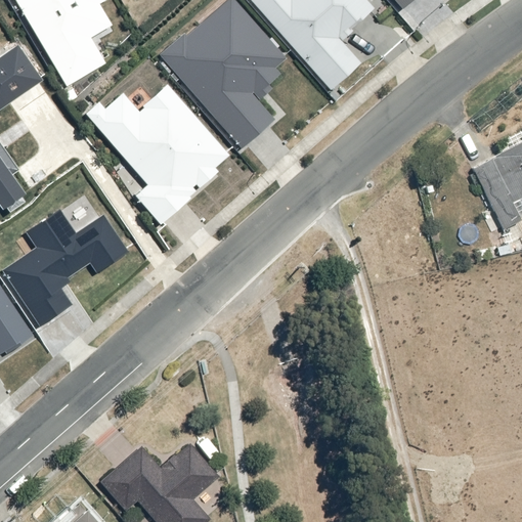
[(14,0),(67,87),(107,62),(93,38),(114,26),(101,3),(106,0),(14,0)]
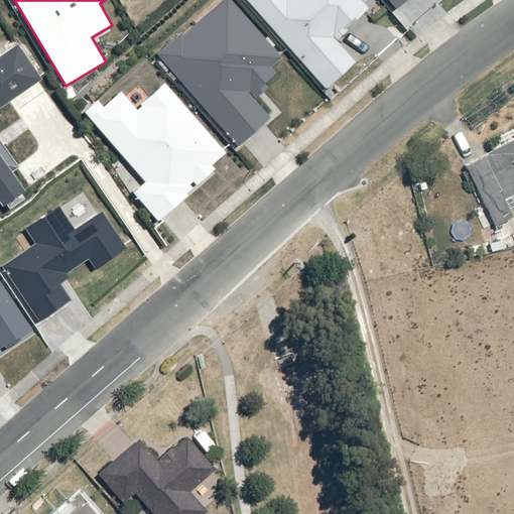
[(181,31),(157,52),(238,145),(269,118),(253,99),(267,87),(264,83),(276,73),(271,67),(281,57),(231,0),(223,0),(183,34),(181,31)]
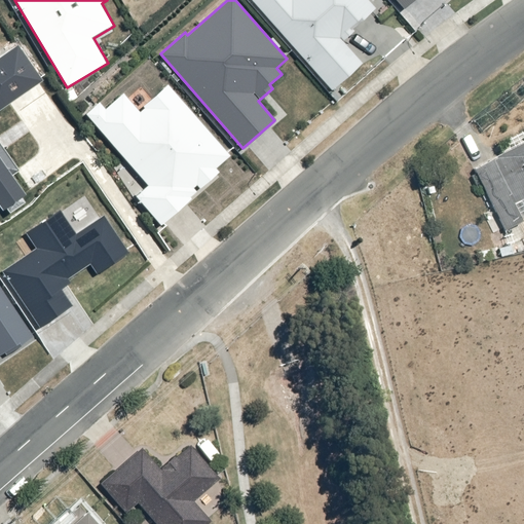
[(253,0),(332,88),(362,63),(342,41),(354,31),(352,28),(375,7),(368,0),(253,0)]
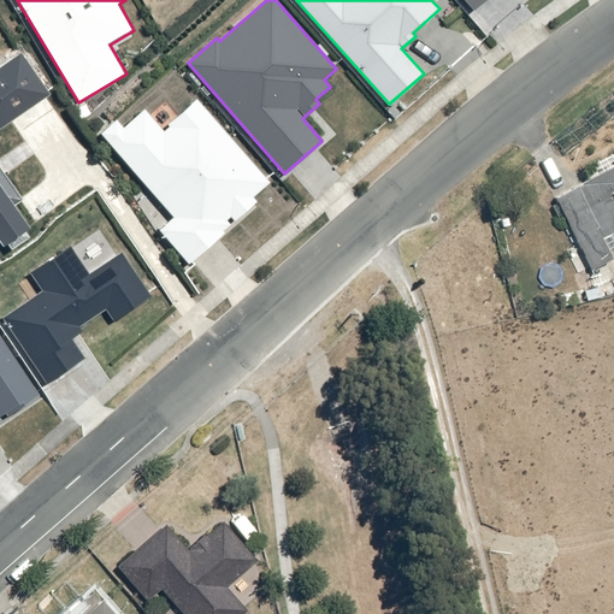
[(465,0),(474,11),(485,0),(465,0)]
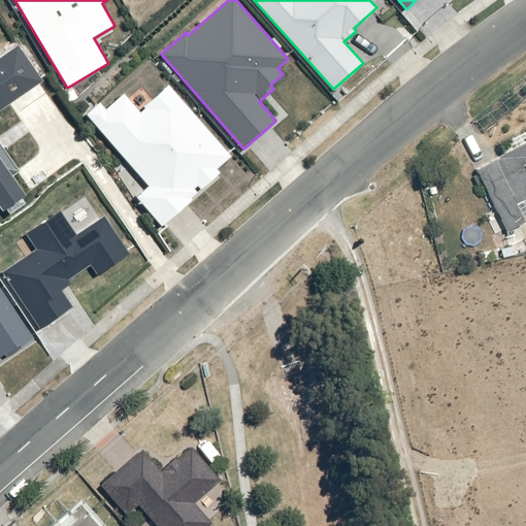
[(48,76),(23,42),(0,59),(0,109),(1,111),(48,76)]
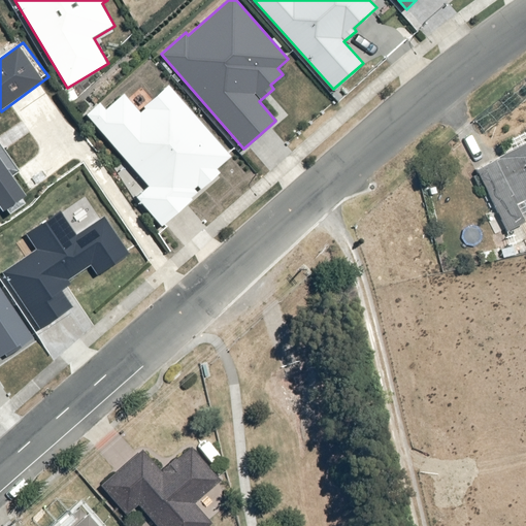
[(98,103),(85,116),(148,186),(135,197),(162,228),(193,199),(192,198),(220,172),(217,169),(232,157),(169,87),(139,113),(123,96),(105,111),(98,103)]
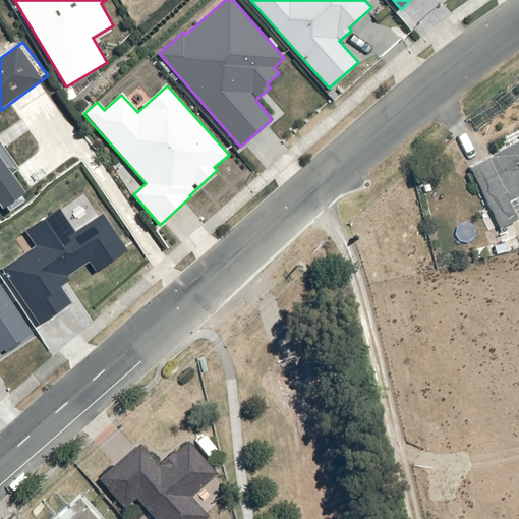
[(518,124),(482,145),(489,156),(468,167),(499,227),(518,217),(518,214),(517,211),(518,210),(518,124)]
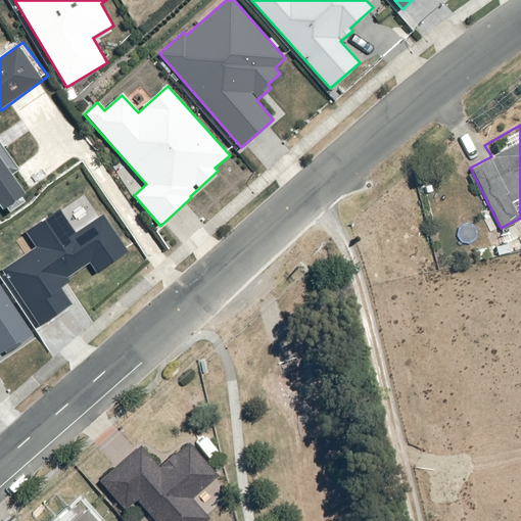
[(22,168),(0,135),(0,204),(5,200),(13,210),(36,195),(18,171),(22,168)]
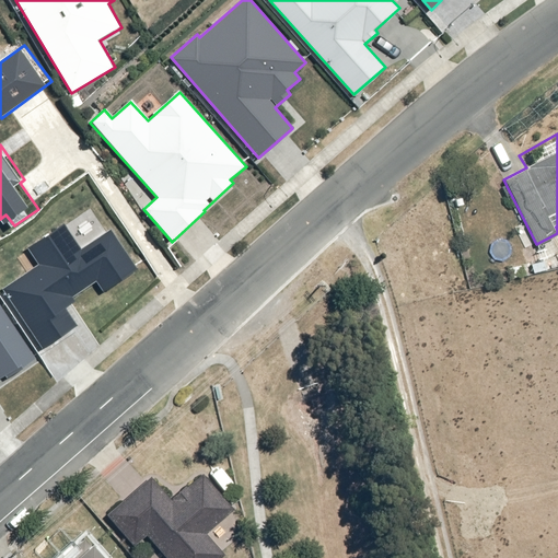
[(39,264),(3,289),(43,347),(45,345),(48,349),(80,327),(66,307),(78,300),(76,297),(96,282),(103,293),(140,268),(112,228),(81,248),(64,223),(27,247),(39,264)]
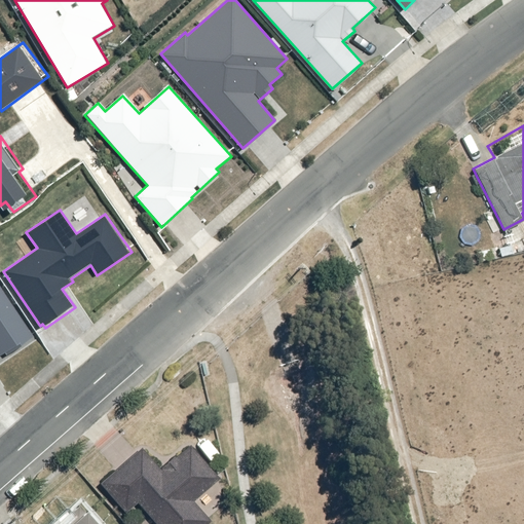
[(0,356),(4,352),(6,357),(35,337),(0,286),(0,356)]
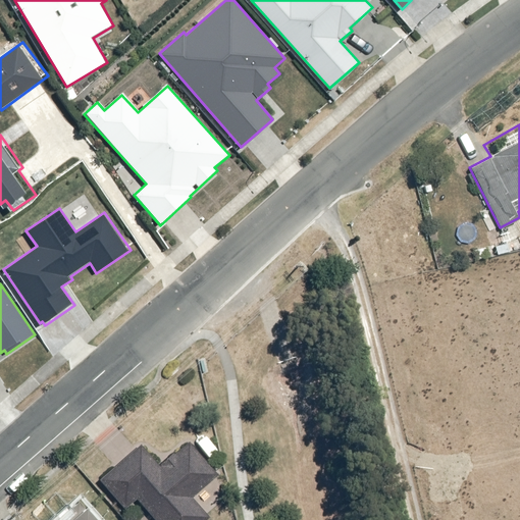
[(163,460),(148,442),(106,476),(131,506),(141,498),(159,519),(210,519),(214,517),(210,511),(238,488),(196,437),(184,448),(182,446),(163,460)]
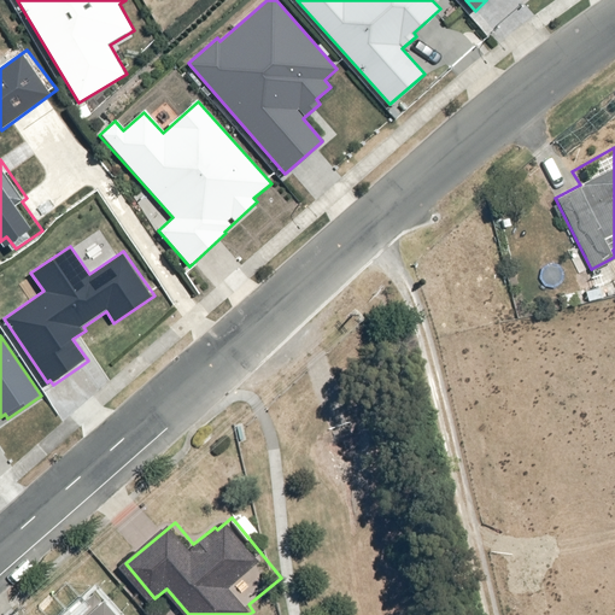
[(127,614),(112,596),(98,608),(89,597),(66,614),(127,614)]
